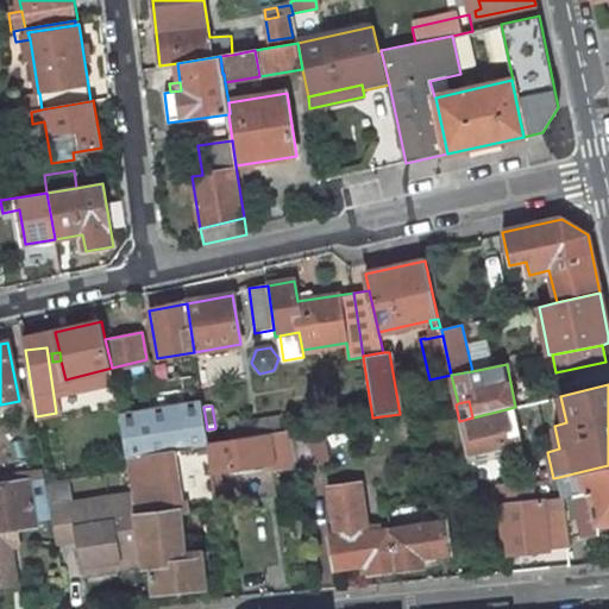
[(203,407),(120,420),(126,458),(209,445),(207,429),(203,407)]
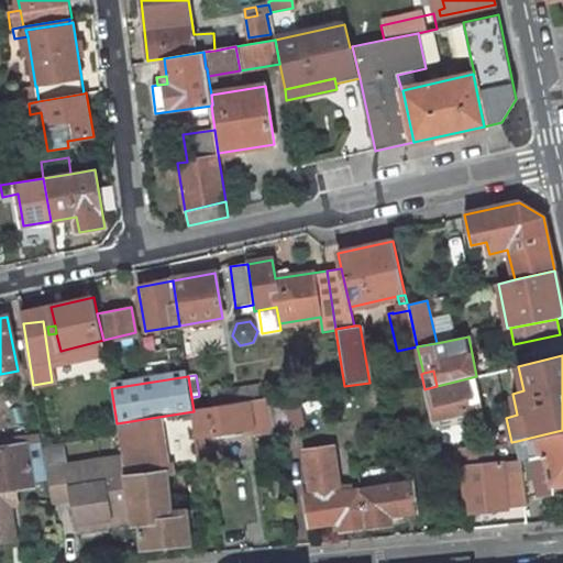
[(483,408),(476,376),(437,386),(424,389),(433,429),(442,427),(441,418),(483,408)]
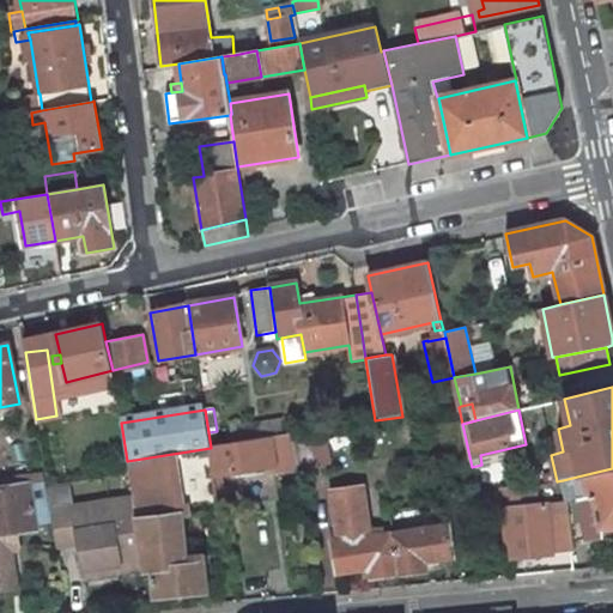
[(232,444),(284,436),(281,420),(230,429),(232,444)]
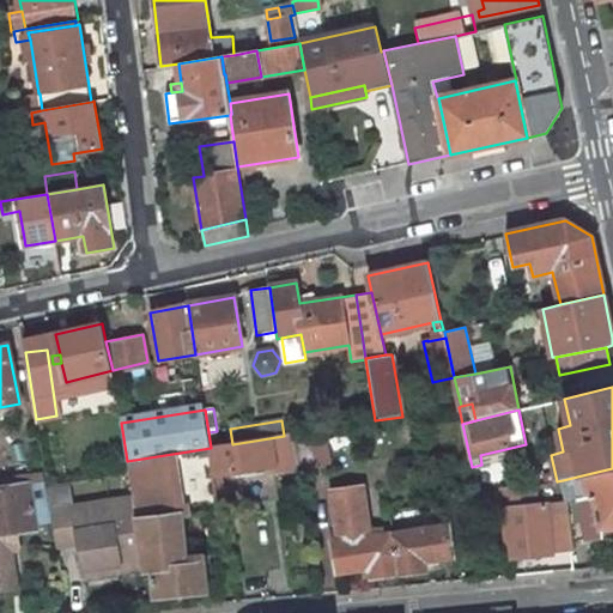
[(298,471),(327,466),(321,429),(292,434),(298,471)]
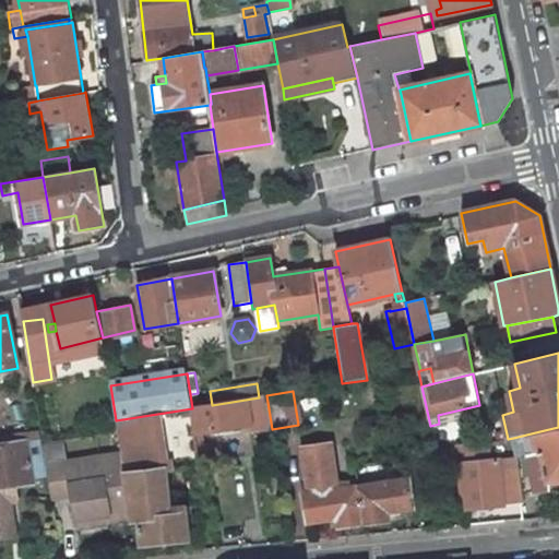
[(272,429),(266,395),(259,397),(212,405),(192,408),(195,432),(250,425),(251,431),(272,429)]
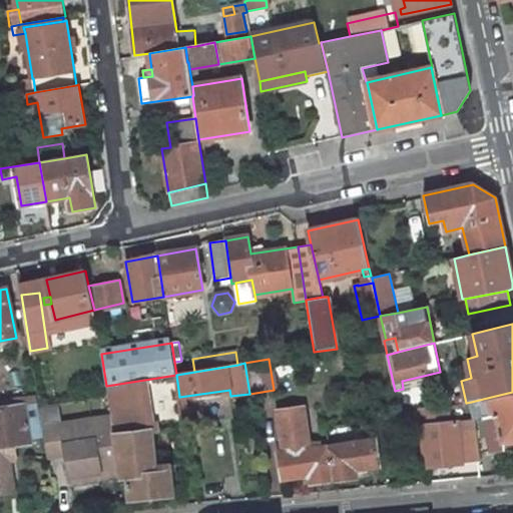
[(179,397),(176,375),(106,386),(111,417),(120,476),(121,479),(127,478),(129,500),(174,496),(171,465),(155,467),(154,453),(144,454),(142,435),(152,433),(184,428),(184,425),(180,399),(179,397)]
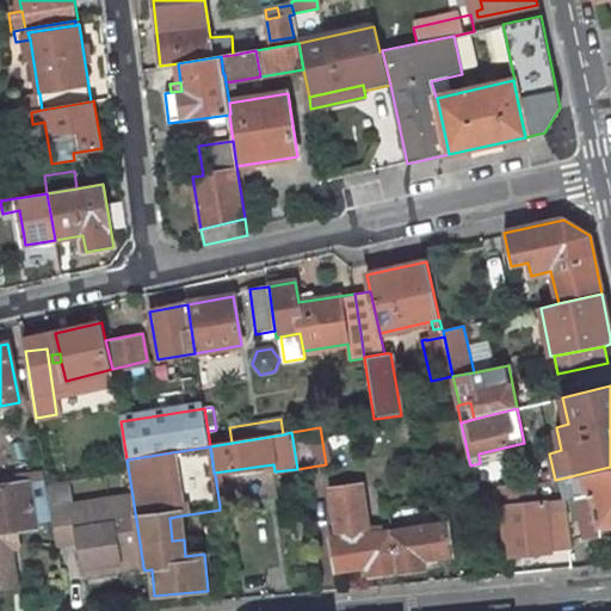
[(610,525),(610,467),(575,475),(579,497),(576,497),(586,538),(602,535),(600,528),(610,525)]
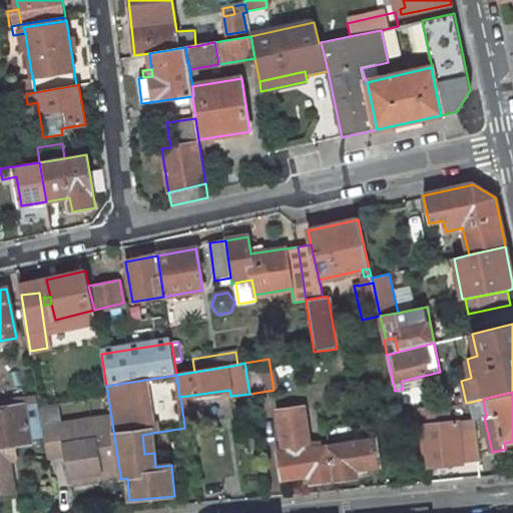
[(26,405),(39,404),(37,397),(0,402),(0,493),(11,491),(7,459),(16,457),(14,446),(31,443),(26,405)]
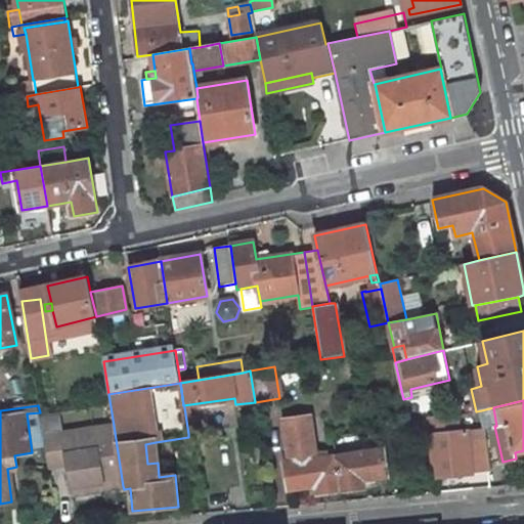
[(188,434),(194,433),(190,406),(184,407),(188,434)]
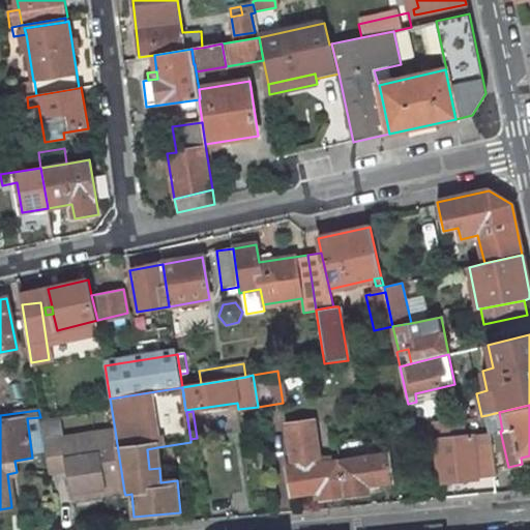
[(462,420),(460,411),(440,413),(441,422),(462,420)]
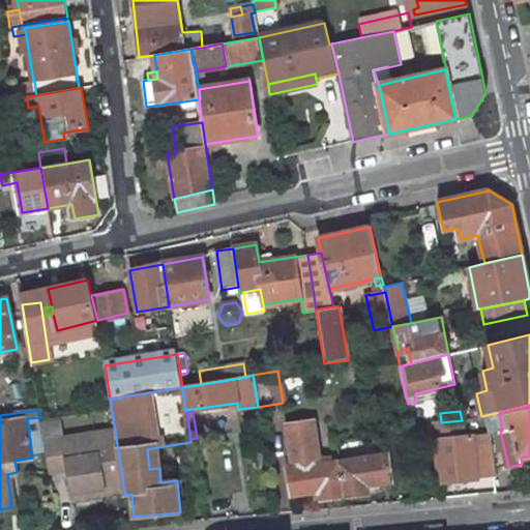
[(500,431),(502,431),(499,412),(487,415),(490,433),(500,431)]
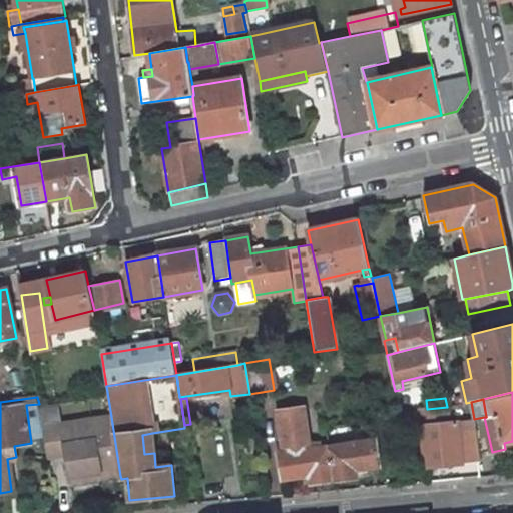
[(311,450),(304,407),(278,411),(284,452),(278,453),(283,479),(309,476),(311,484),(334,481),(329,447),(311,450)]
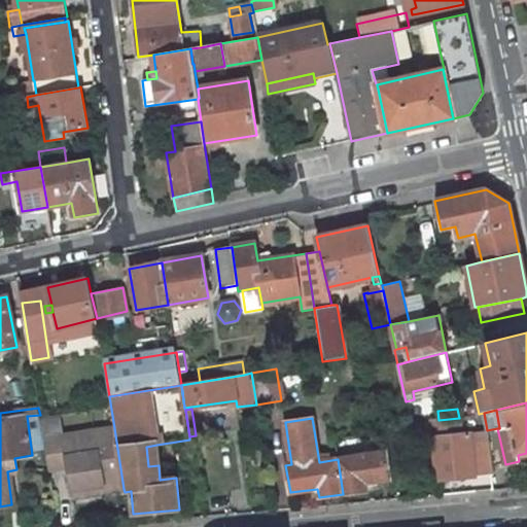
[(488,441),(471,443),(470,433),(461,434),(459,418),(438,420),(432,421),(438,480),(492,473),(488,441)]
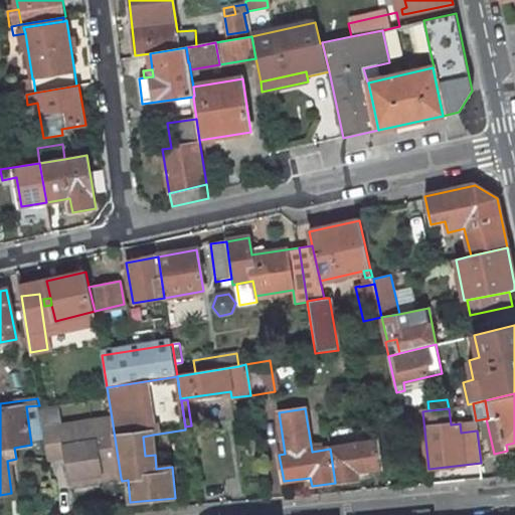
[(121,478),(112,418),(42,428),(47,460),(66,457),(70,479),(100,475),(101,481),(121,478)]
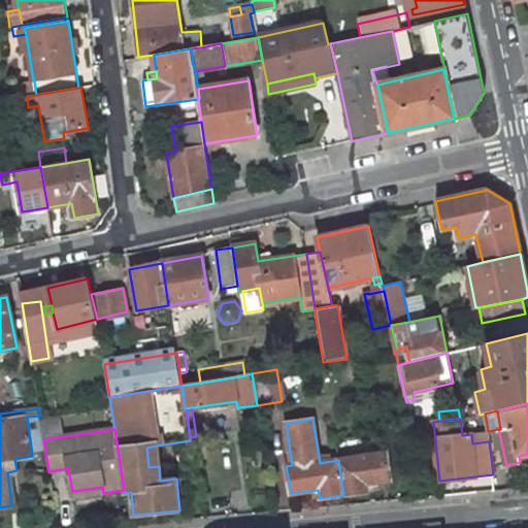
[(370,441),(352,443),(355,458),(372,455),(370,441)]
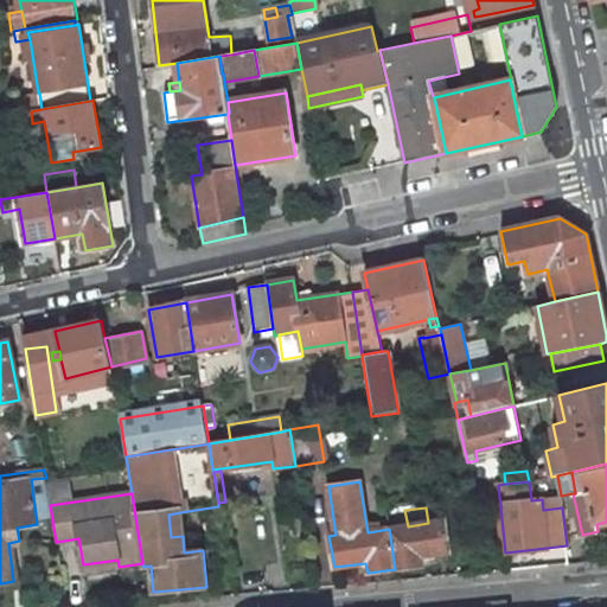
[(171,537),(183,536),(180,512),(168,515),(171,537)]
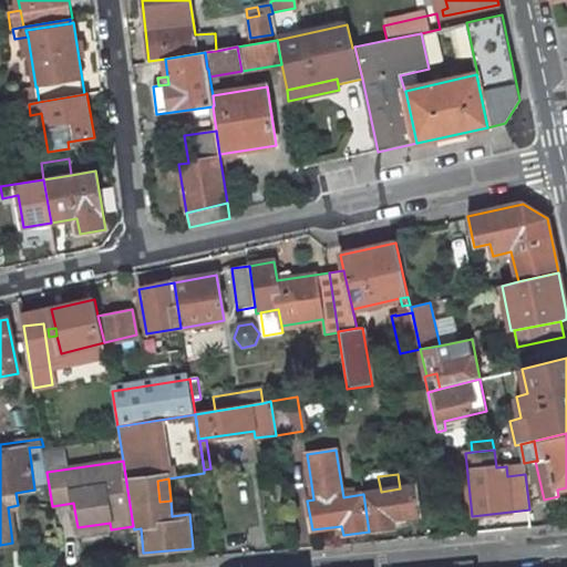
[(420,515),(415,486),(400,488),(381,492),(363,494),(369,532),(394,528),(392,518),(420,515)]
